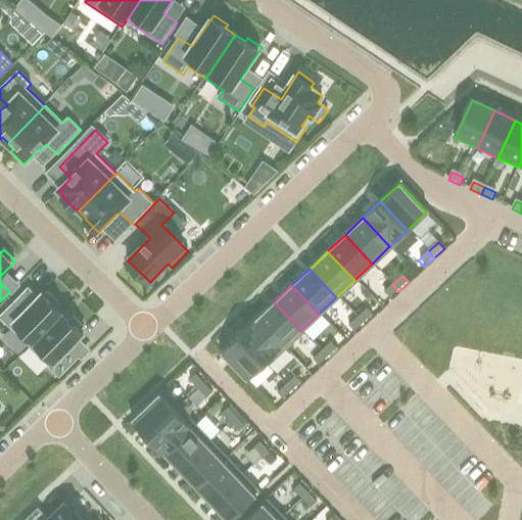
[(398,291),(392,285),(382,294),(388,300),(398,291)]
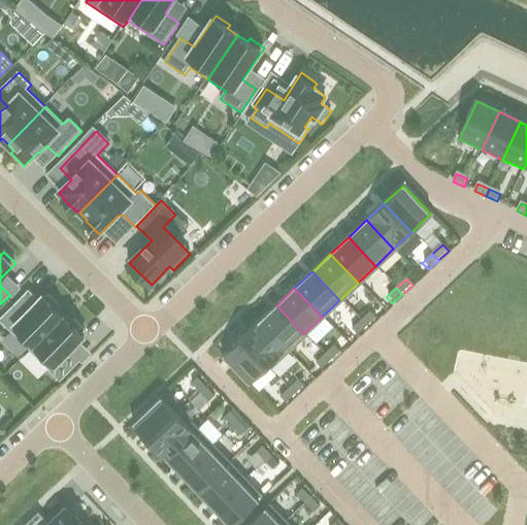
[(20,300),(0,320),(0,321),(10,332),(11,331),(30,350),(30,351),(30,352),(64,317),(57,309),(60,306),(48,296),(45,299),(43,296),(30,310),(20,300)]
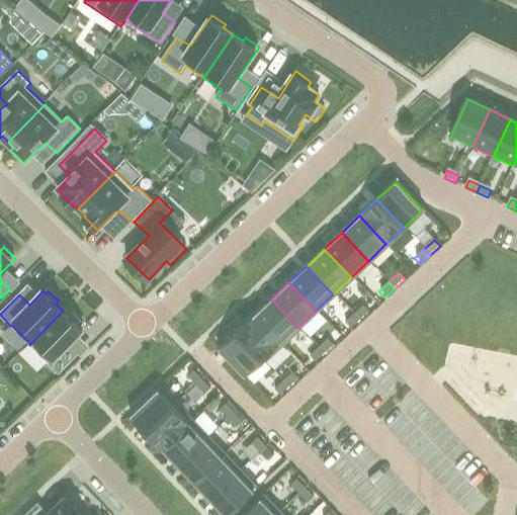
[(297,328),(271,299),(254,316),(280,344),(297,328)]
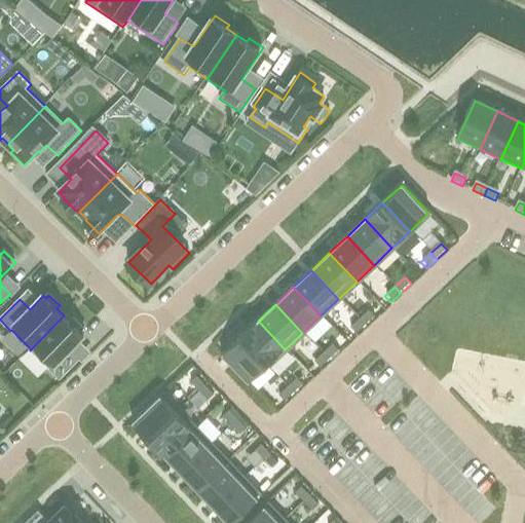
[(365,327),(375,318),(369,311),(359,321),(365,327)]
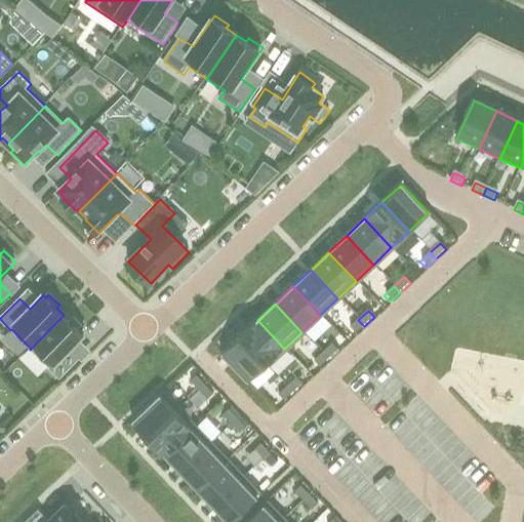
[(64,315),(30,350),(49,368),(49,369),(61,380),(80,360),(70,350),(84,334),(82,332),(85,329),(74,319),(71,322),(64,315)]
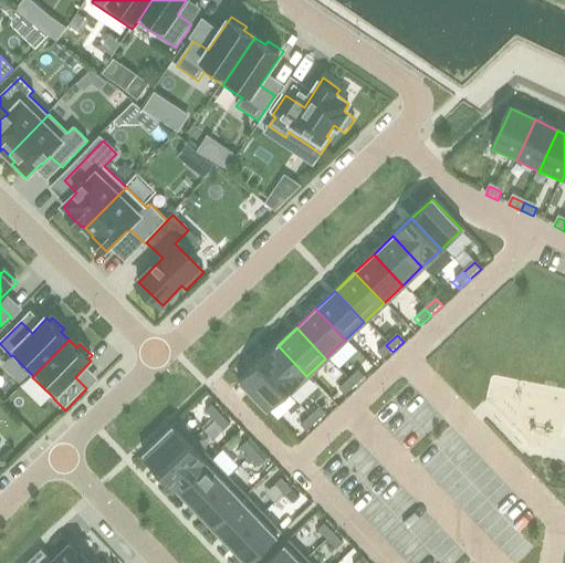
[(306,376),(278,345),(258,364),(286,395),(306,376)]
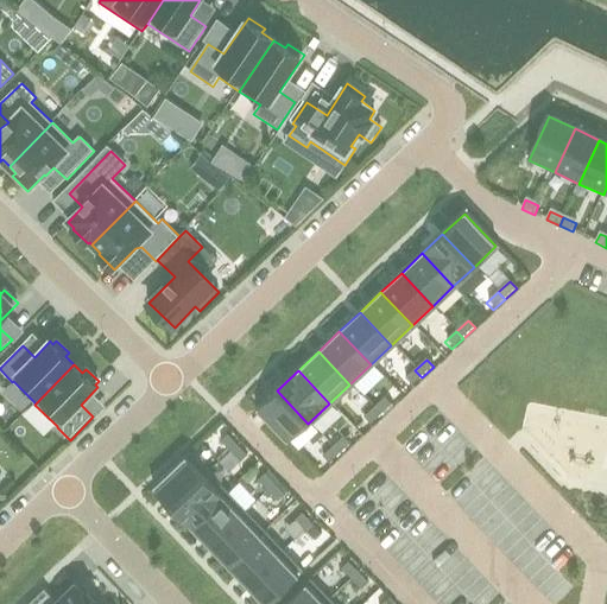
[(410,388),(422,377),(415,370),(404,381),(410,388)]
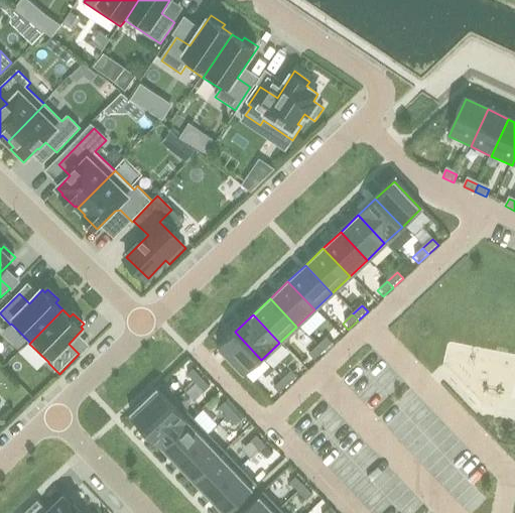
[(261,360),(235,332),(217,349),(243,377),(261,360)]
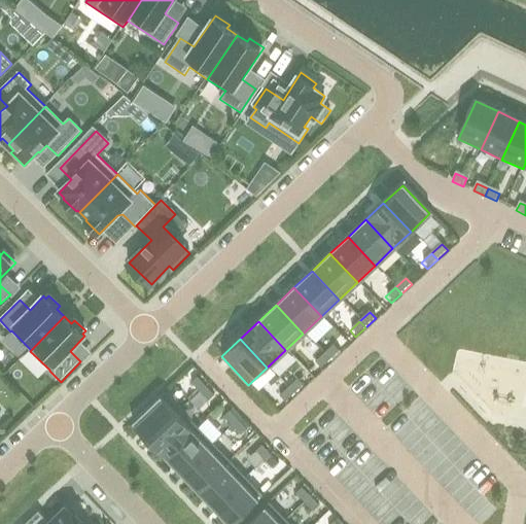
[(329,361),(340,352),(334,346),(324,355),(329,361)]
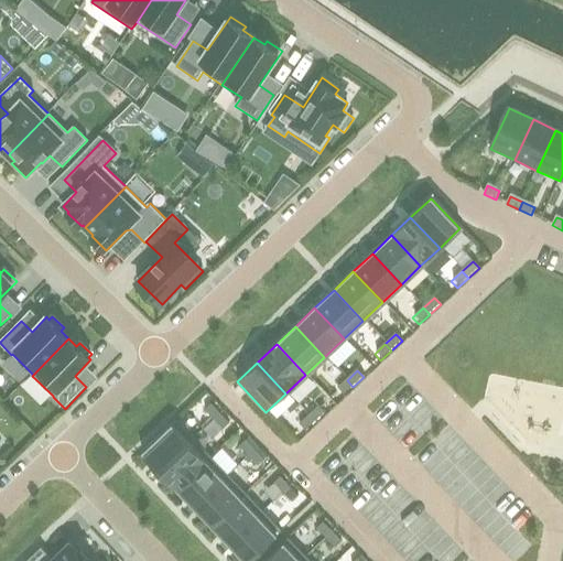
[(342,397),(353,387),(347,380),(336,390),(342,397)]
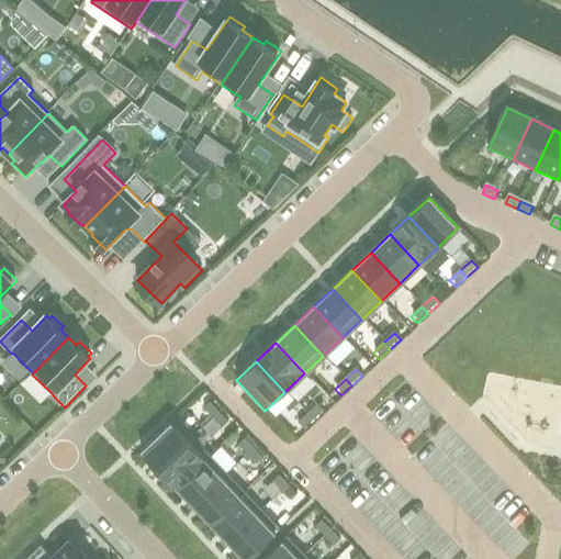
[(220,412),(210,401),(203,407),(213,418),(220,412)]
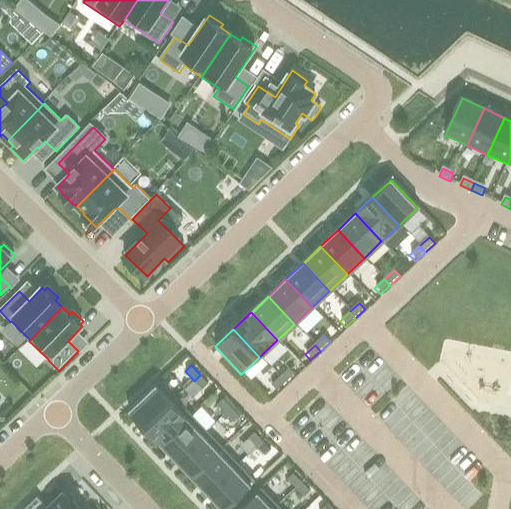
[(285,384),(295,375),(290,369),(280,378),(285,384)]
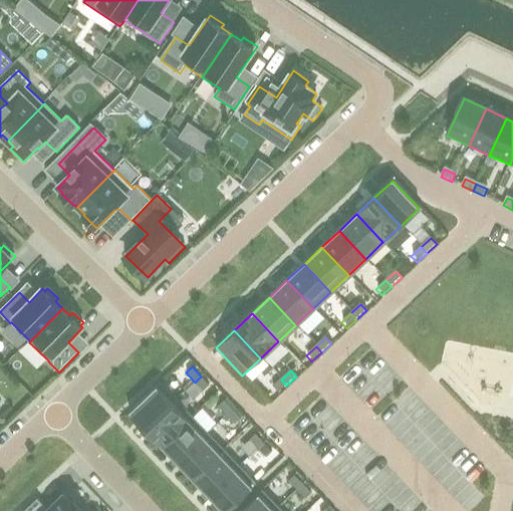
[(210,387),(201,376),(195,382),(204,393),(210,387)]
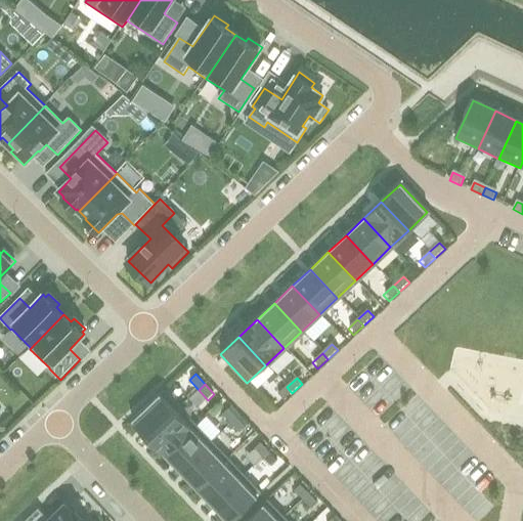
[(282,402),(292,393),(287,387),(276,396),(282,402)]
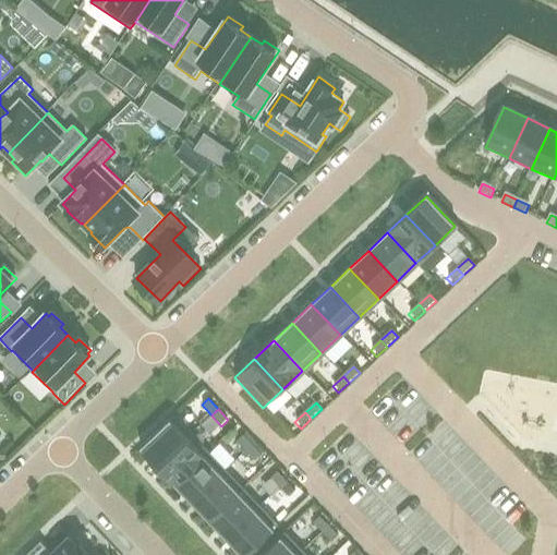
[(158,467),(189,437),(170,419),(140,447),(158,467)]
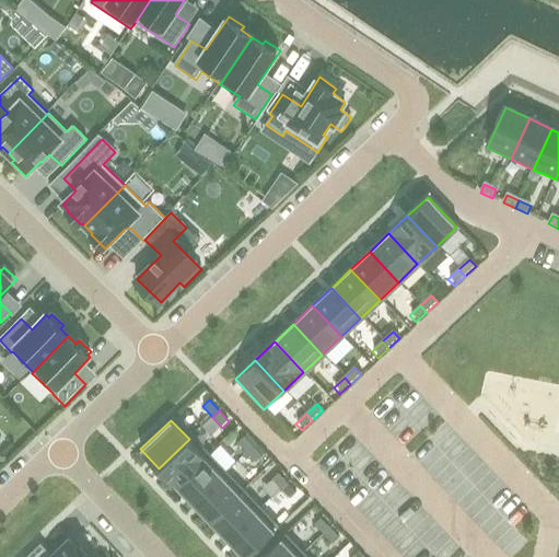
[(253,447),(243,437),(236,442),(246,453),(253,447)]
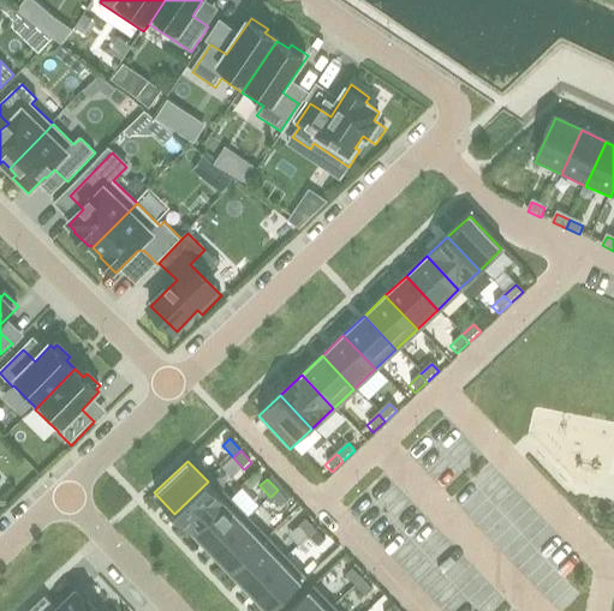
[(192,533),(226,502),(208,481),(174,514),(192,533)]
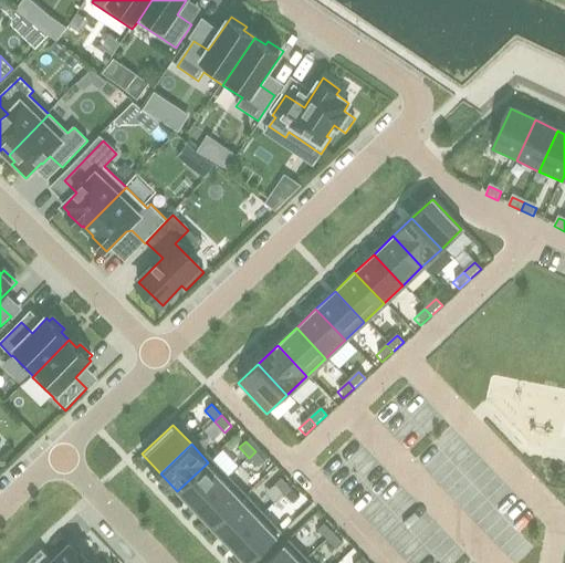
[(267,462),(255,451),(249,458),(260,469),(267,462)]
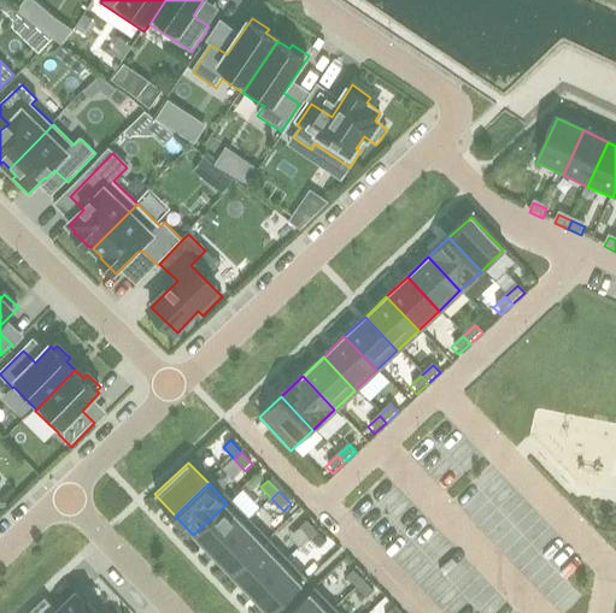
[(212,555),(246,523),(227,504),(193,535),(212,555)]
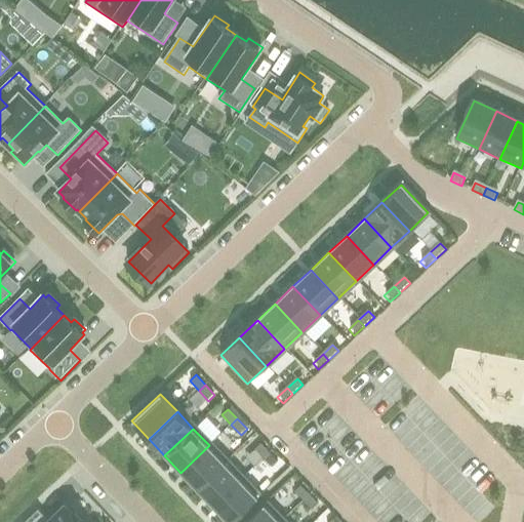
[(270,452),(259,443),(253,448),(264,458),(270,452)]
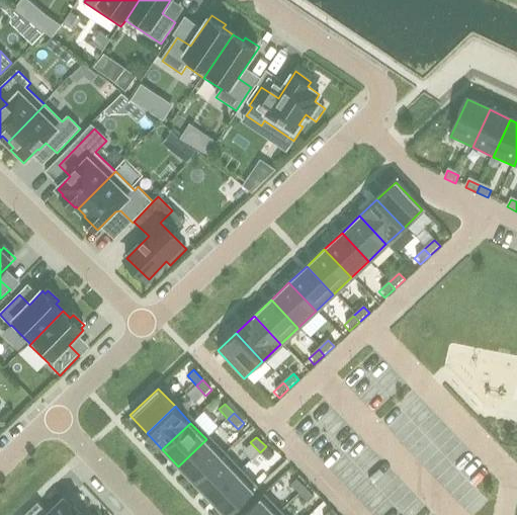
[(194,483),(223,456),(206,439),(178,466),(194,483)]
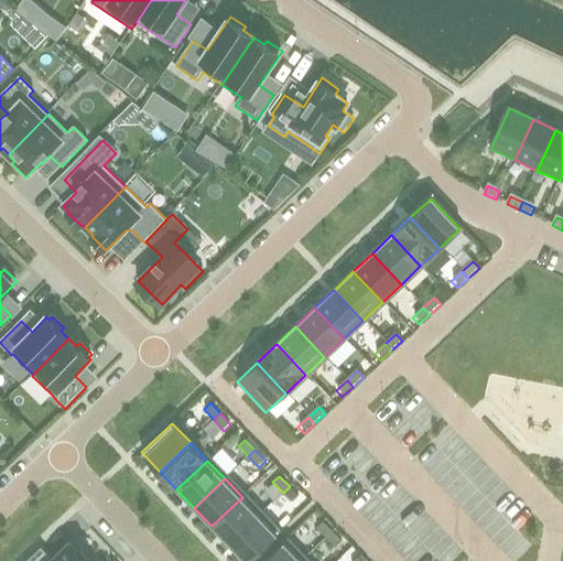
[(300,497),(290,486),(283,493),(293,504),(300,497)]
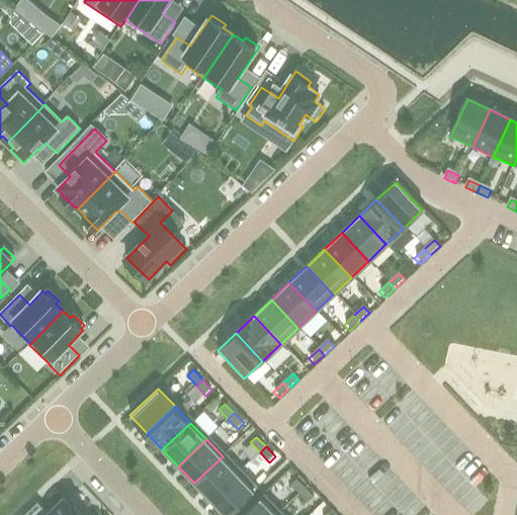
[(210,500),(238,473),(223,456),(194,483),(210,500)]
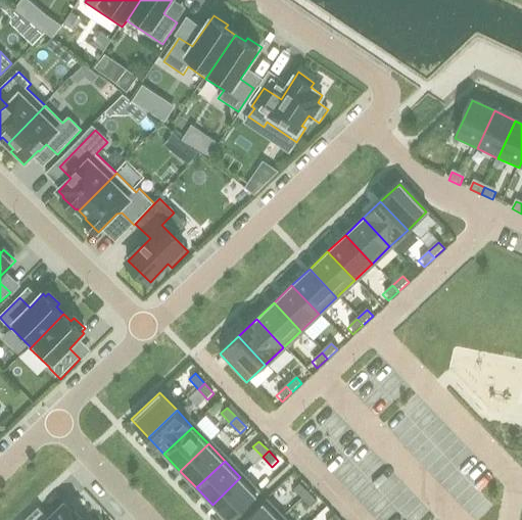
[(232,519),(257,495),(240,477),(212,505),(226,519),(232,519)]
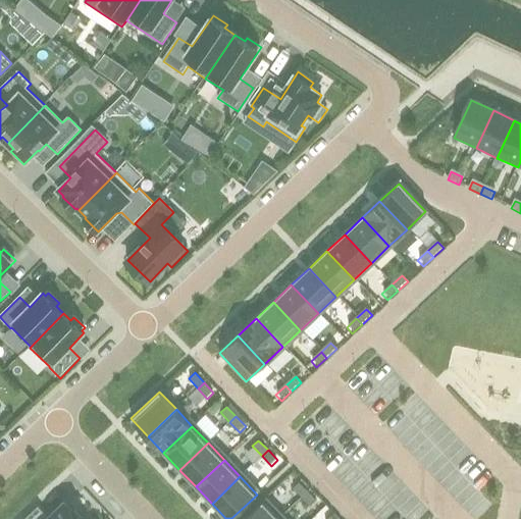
[(307,491),(298,482),(292,487),(302,498),(307,491)]
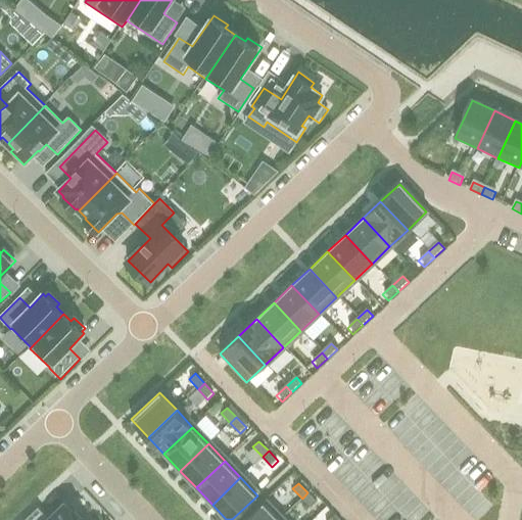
[(318,503),(307,492),(302,499),(312,509),(318,503)]
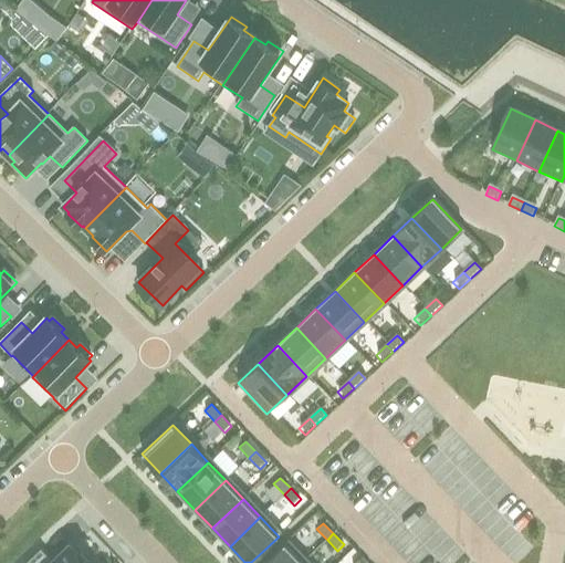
[(303,562),(285,543),(263,562),(303,562)]
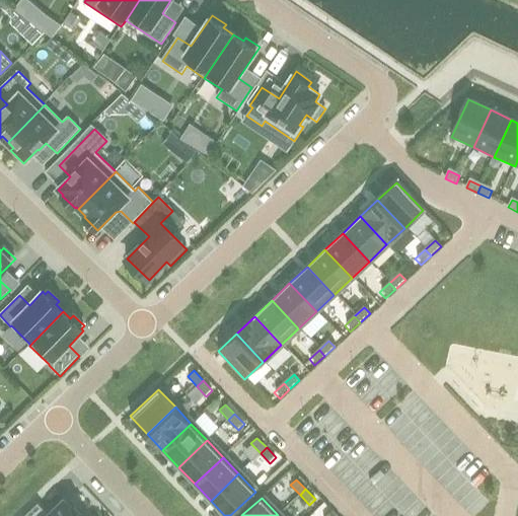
[(85,515),(77,506),(75,508),(67,499),(51,514),(41,503),(26,515),(85,515)]
